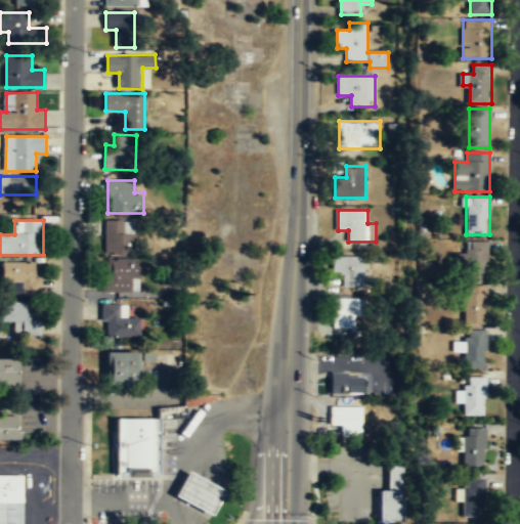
[(107,254),(138,254),(138,220),(107,220),(107,254)]
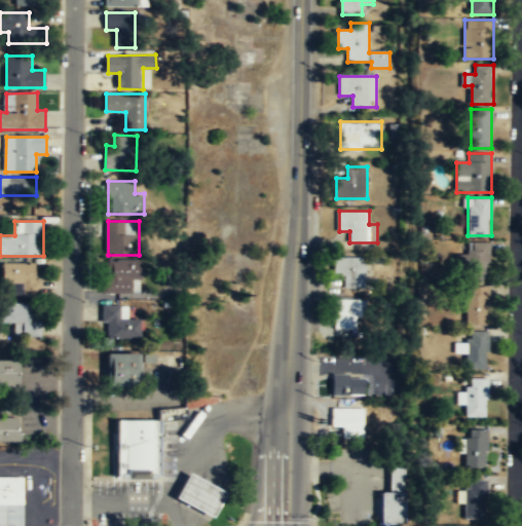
[(491,241),(469,241),(469,279),(491,279),(491,241)]
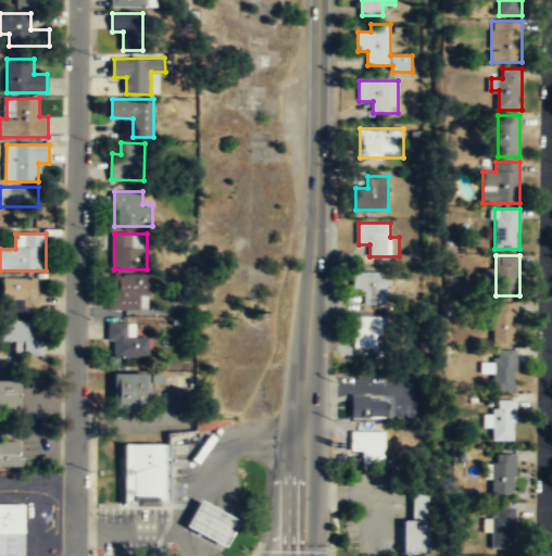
[(388,273),(354,273),(354,292),(365,292),(365,305),(388,305),(388,273)]
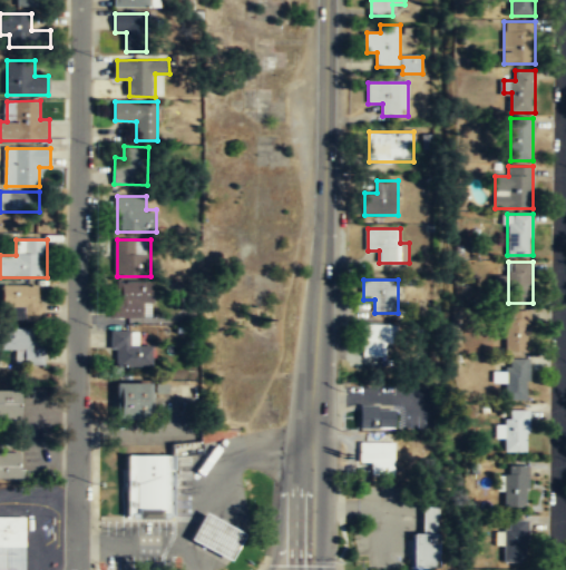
[(154,317),(154,282),(114,282),(114,317),(154,317)]
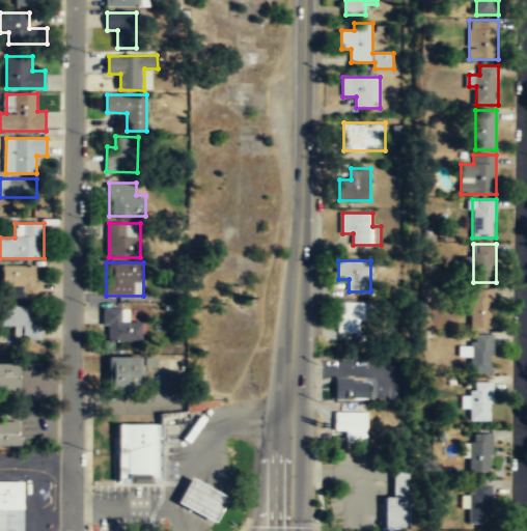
[(24,299),(40,299),(40,267),(4,267),(4,287),(24,287),(24,299)]
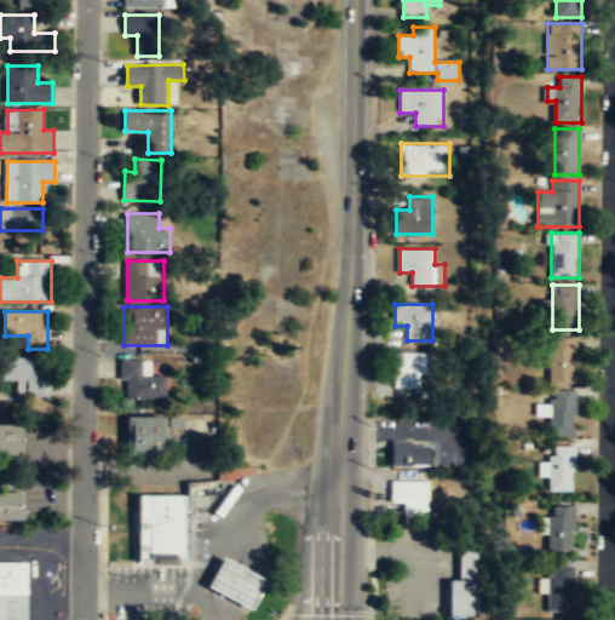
[(552,384),(578,384),(578,338),(552,338),(552,384)]
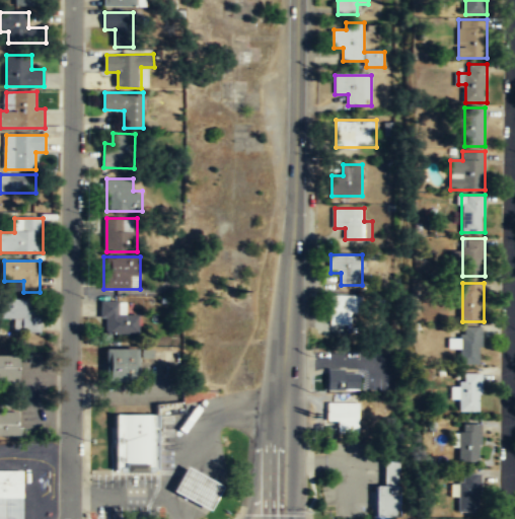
[(332,296),(332,324),(352,324),(352,312),(362,312),(362,296),(332,296)]
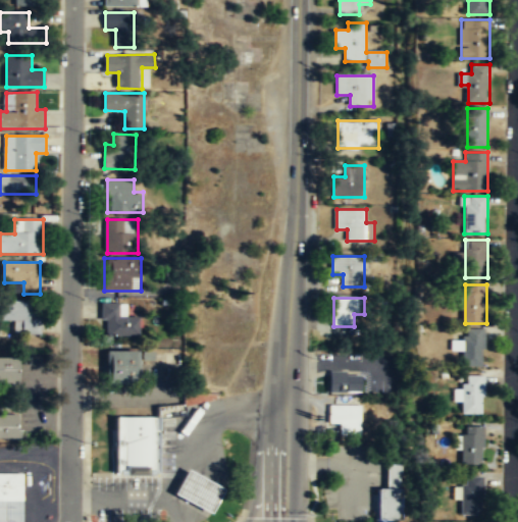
[(15,322),(15,333),(41,334),(42,303),(2,302),(2,321),(15,322)]
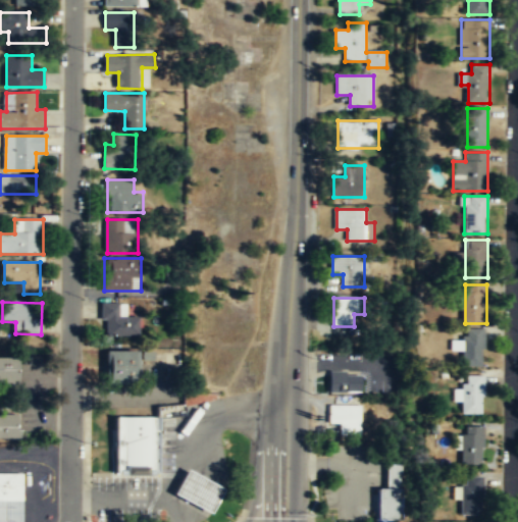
[(104,303),(104,336),(141,336),(141,316),(128,316),(128,304),(104,303)]
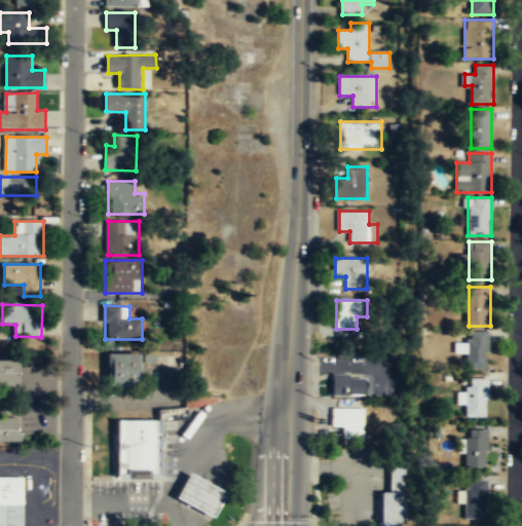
[(469,354),(469,369),(489,369),(489,331),(470,331),(470,343),(457,343),(457,354),(469,354)]
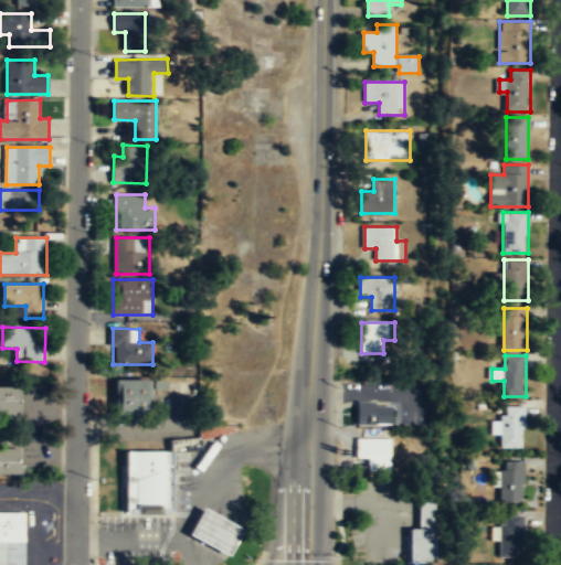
[(149,380),(114,380),(114,416),(149,416),(149,380)]
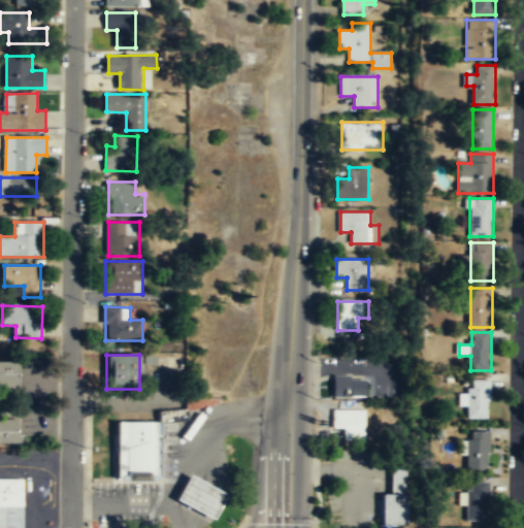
[(0,386),(21,387),(21,362),(0,362),(0,386)]
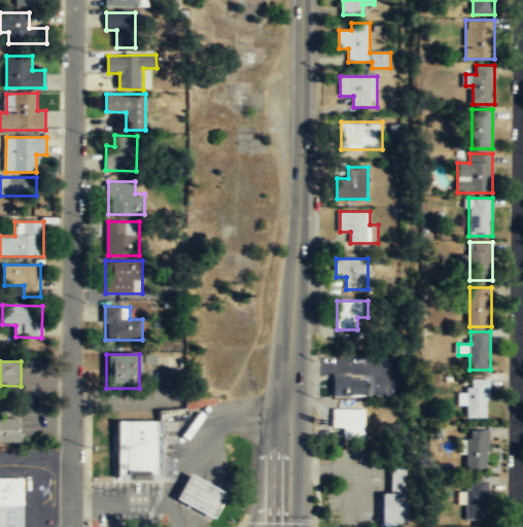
[(334,394),(365,394),(365,374),(334,374),(334,394)]
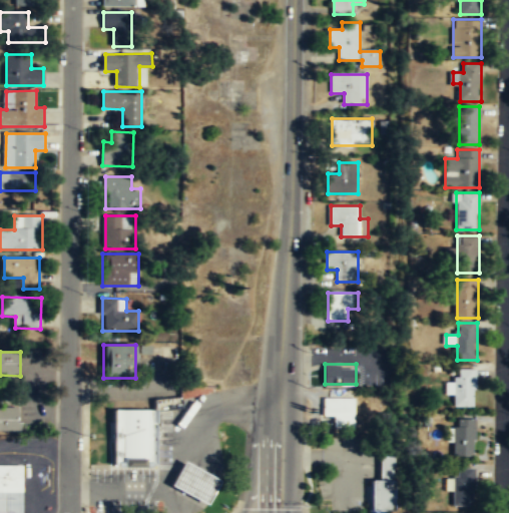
[(477,369),(459,369),(458,382),(449,381),(449,394),(456,394),(456,406),(476,407),(477,369)]
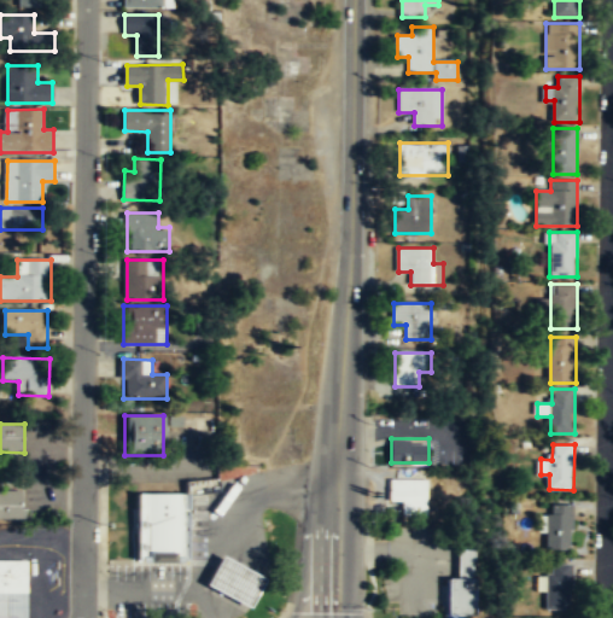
[(403,502),(403,508),(428,508),(428,479),(391,479),(391,502),(403,502)]
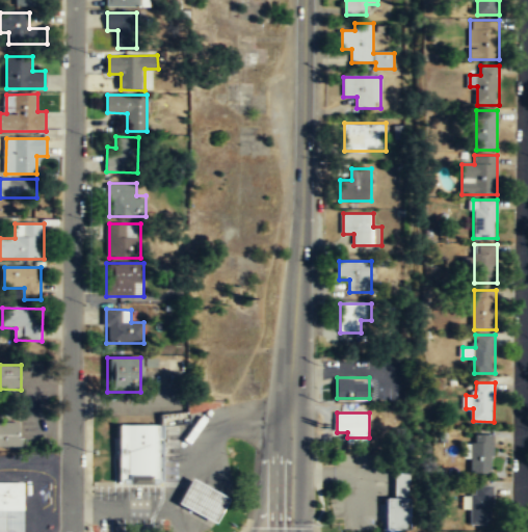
[(0,446),(21,446),(21,423),(0,423),(0,446)]
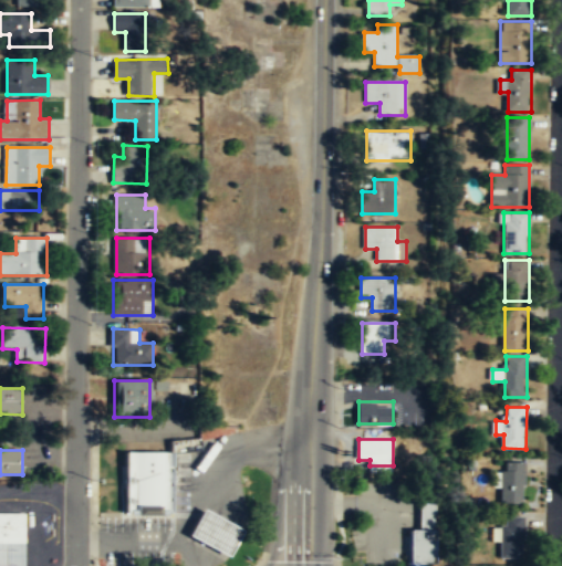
[(128,512),(175,511),(175,450),(128,450),(128,512)]
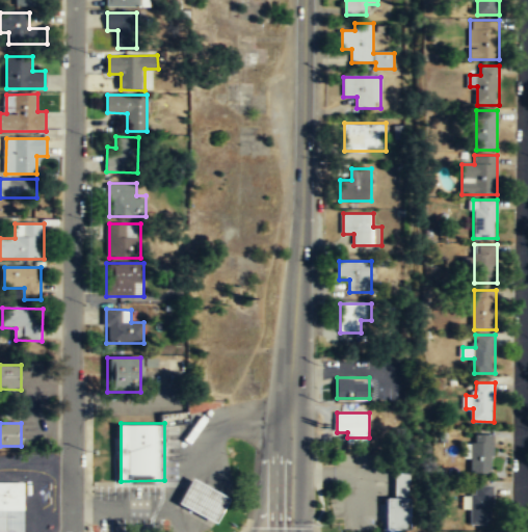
[(495,433),(472,433),(472,472),(495,472),(495,433)]
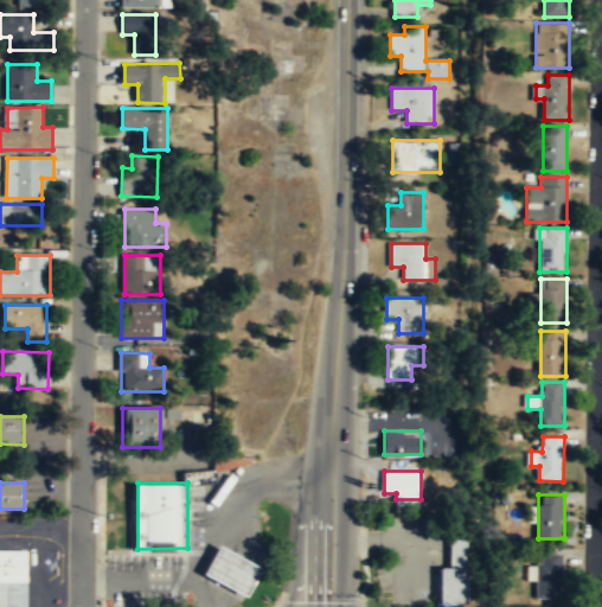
[(446,570),(444,594),(444,606),(471,605),(472,570),(469,570),(471,540),(454,541),(454,570),(446,570)]
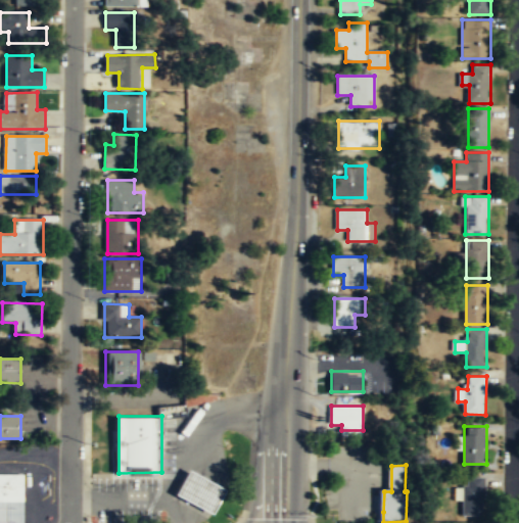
[(213,512),(226,489),(190,469),(177,492),(213,512)]
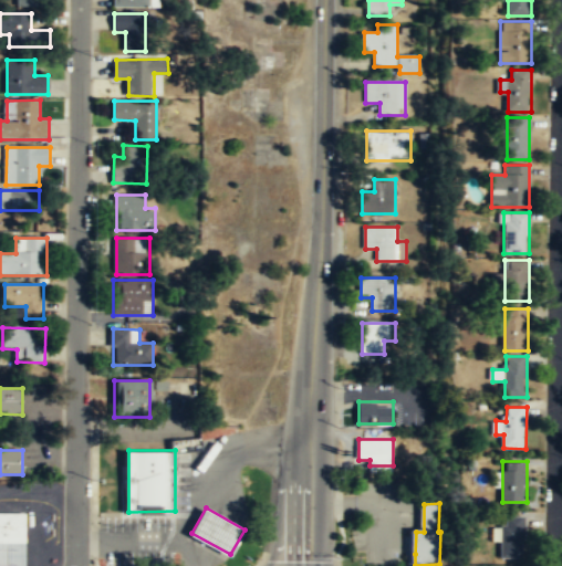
[(27,512),(0,512),(0,541),(28,541),(27,512)]
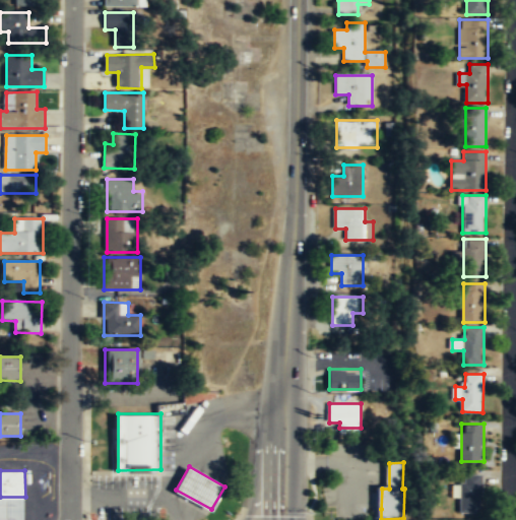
[(482,513),(482,474),(461,474),(461,513),(482,513)]
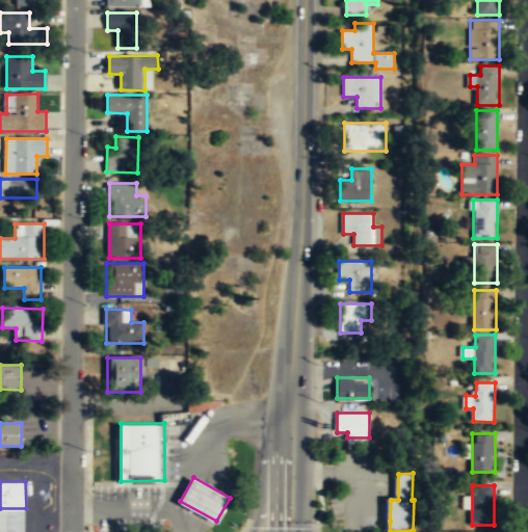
[(0,531),(0,508),(26,508),(25,531),(0,531)]
